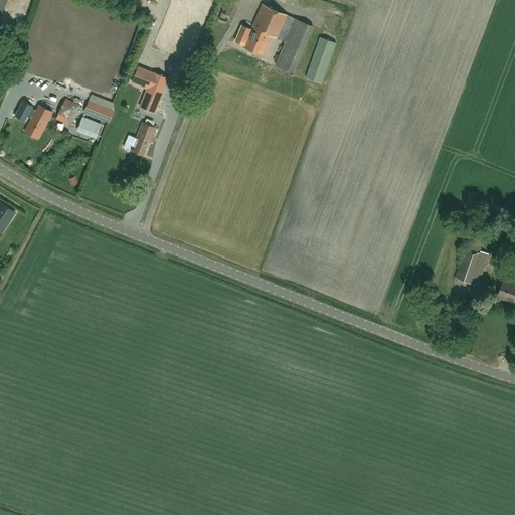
[(0,0),(0,14),(2,15),(8,0),(0,0)]
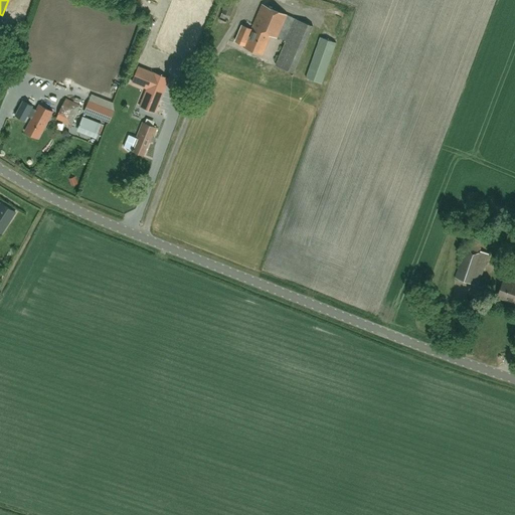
[(234,0),(227,0),(222,12),(230,15),(237,1),(234,0)]
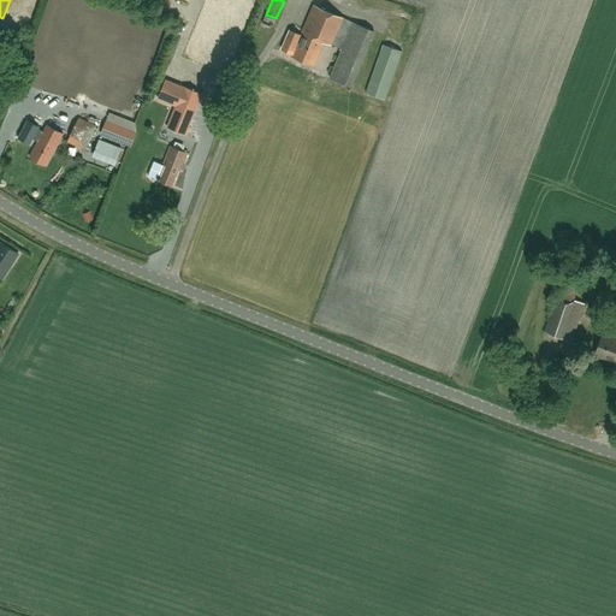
[(283,48),(294,53),(292,55),(315,64),(325,40),(343,47),(331,77),(351,86),(374,29),(314,4),(298,40),(288,35),(283,48)]
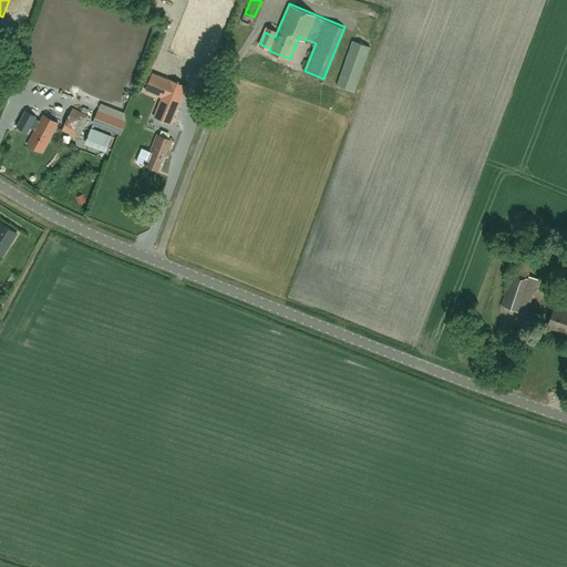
[(13,54),(20,38),(8,33),(1,50),(13,54)]
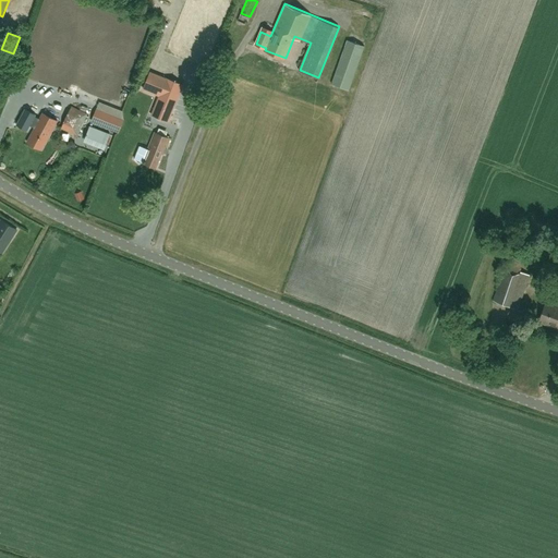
[(350,89),(365,46),(348,39),(332,83),(350,89)]
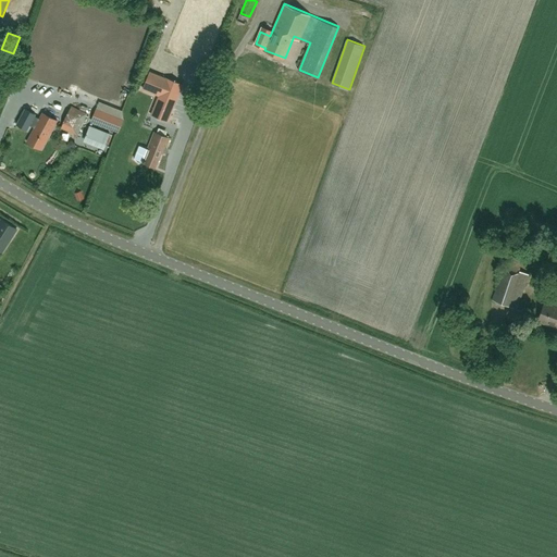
[(169,121),(184,85),(166,77),(166,78),(150,72),(143,90),(159,97),(152,114),(169,121)]
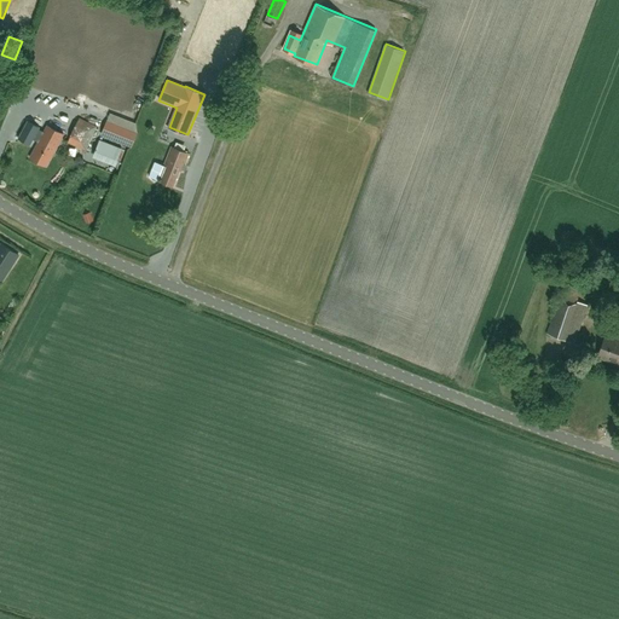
[(87,151),(98,126),(80,117),(68,143),(87,151)]
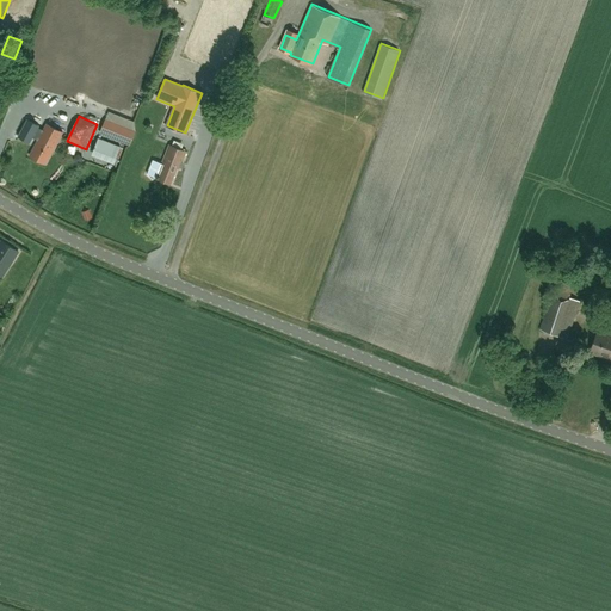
[(131,146),(136,131),(107,119),(102,134),(131,146)]
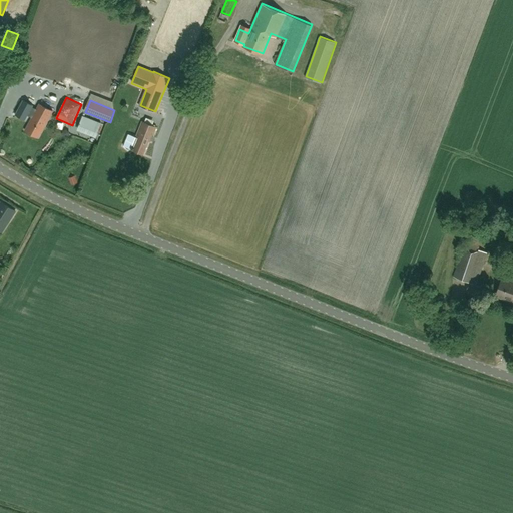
[(39,138),(53,111),(40,104),(26,130),(39,138)]
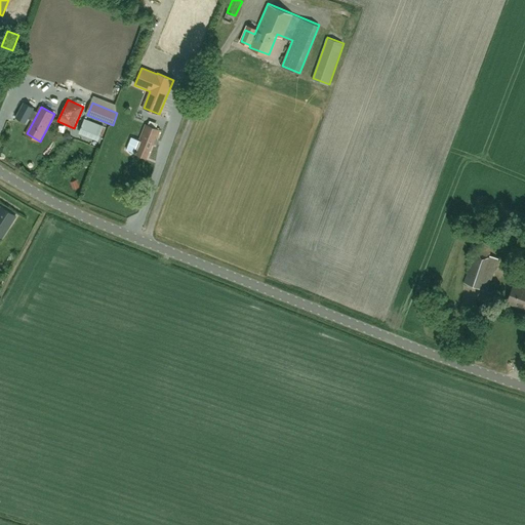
[(84,119),(80,130),(98,138),(104,126),(84,119)]
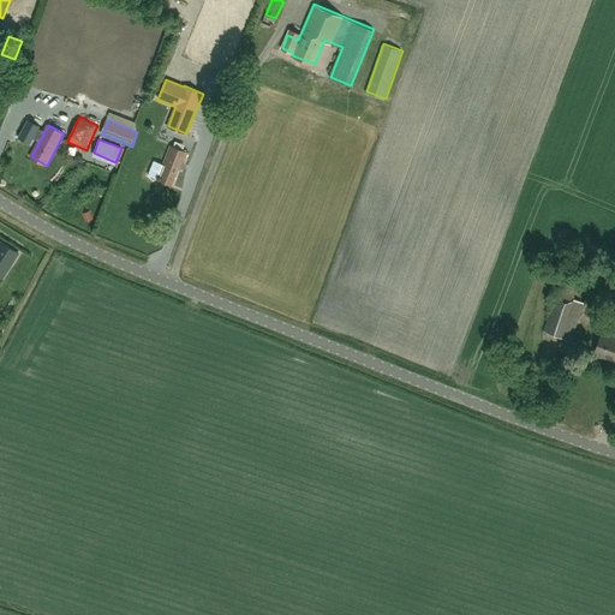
[(171,145),(163,165),(154,160),(148,175),(154,180),(157,179),(173,185),(179,168),(181,169),(189,153),(171,145)]
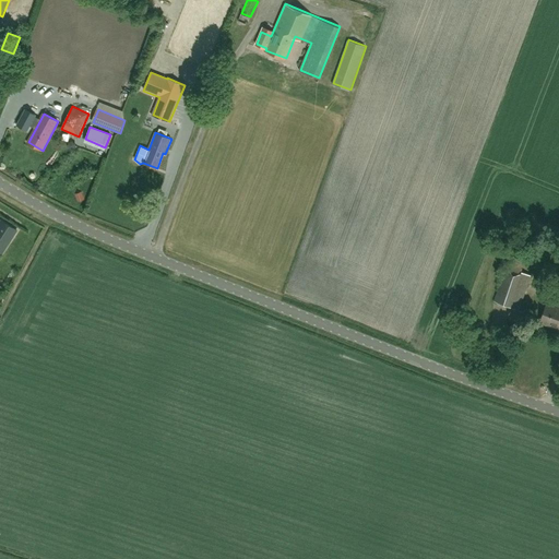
[(2,221),(0,223),(0,251),(2,253),(18,230),(2,221)]
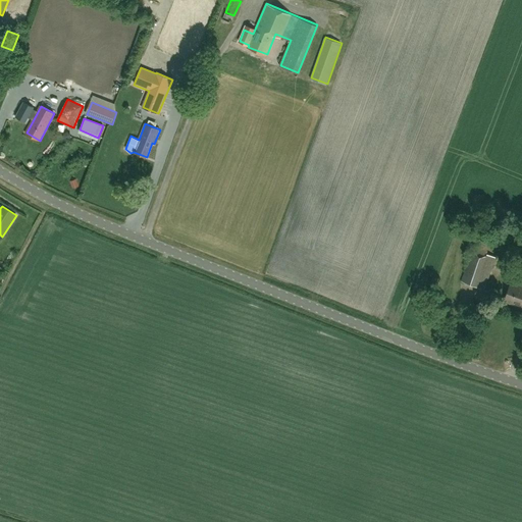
[(491,244),(477,239),(460,280),(481,289),(477,298),(486,302),(490,292),(485,290),(497,258),(487,254),(491,244)]
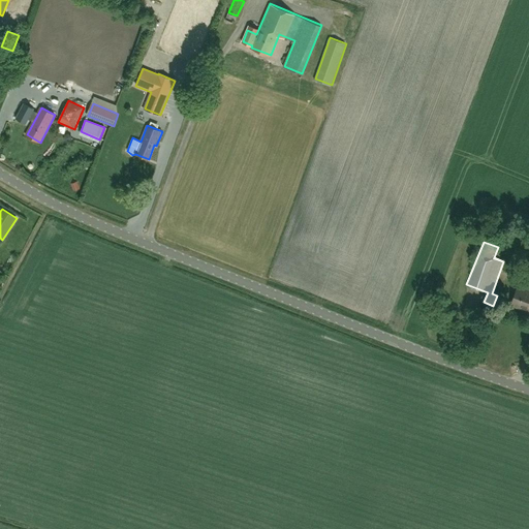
[(449,279),(446,288),(453,291),(456,281),(449,279)]
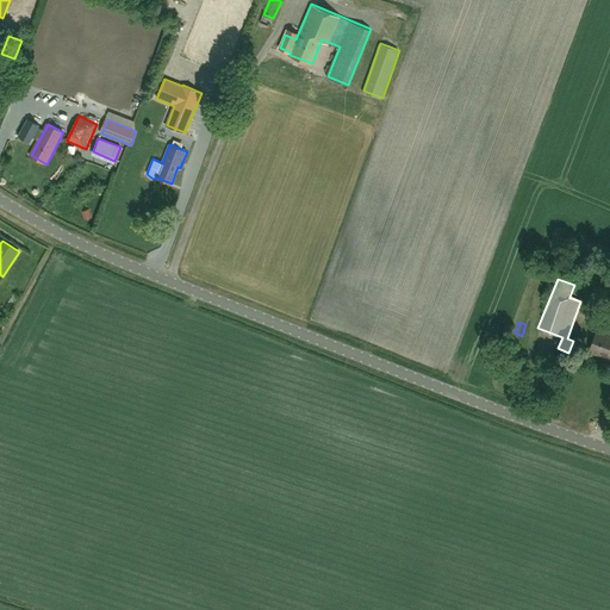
[(590,350),(609,358),(609,323),(609,324),(605,334),(597,330),(590,350)]
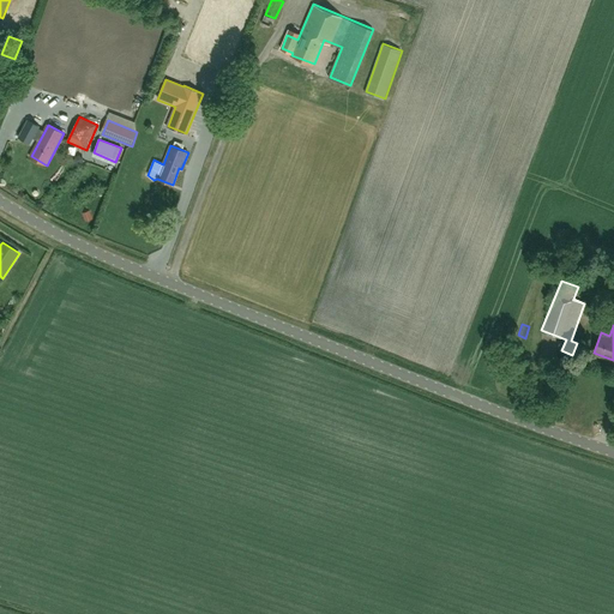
All buildings are outlined.
